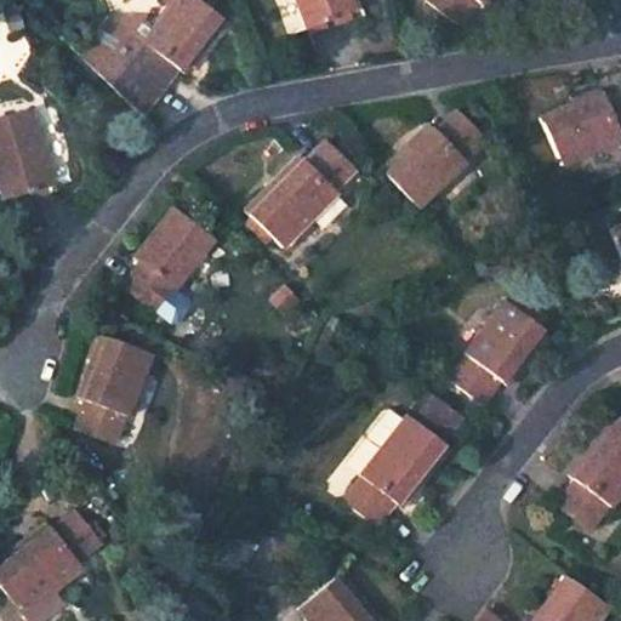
[(171,0),(149,27),(137,16),(107,13),(78,50),(132,102),(142,90),(151,92),(176,63),(182,68),(223,18),(211,9),(216,0),(171,0)]
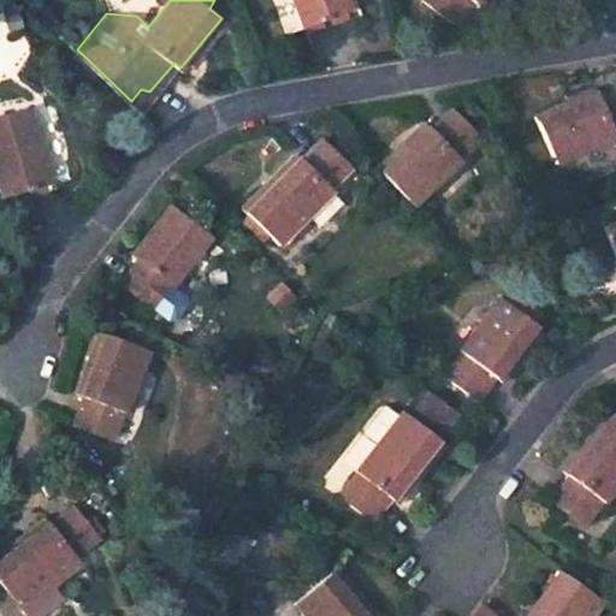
[(344,0),(292,0),(303,24),(347,5),(344,0)]
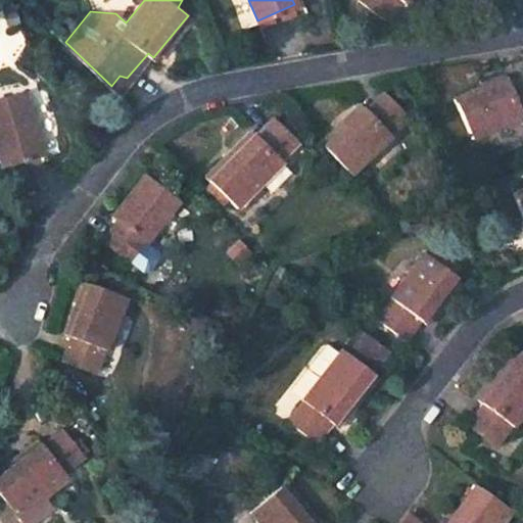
[(408,0),(364,0),(385,15),(397,0),(402,0),(407,2),(408,0)]
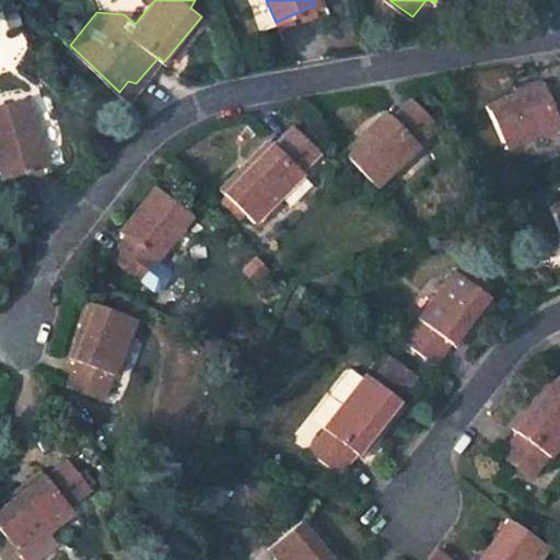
[(540,77),(487,100),(505,142),(558,120),(558,118),(559,116),(559,73),(544,80),(540,77)]
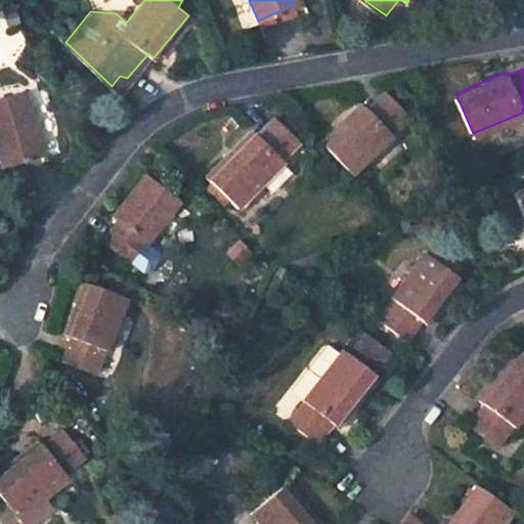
[(405,112),(383,89),(366,106),(361,102),(322,142),(351,171),(391,133),(388,129),(405,112)]
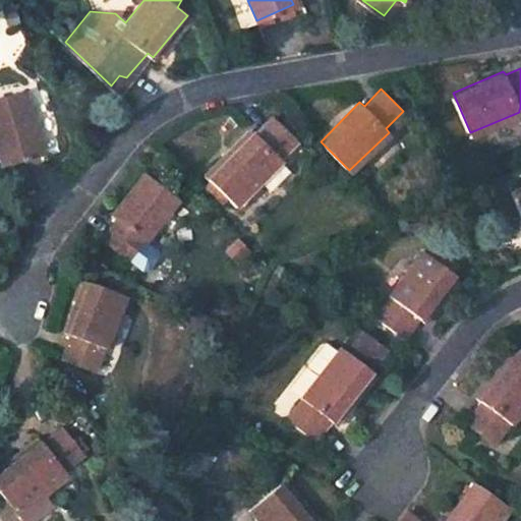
[(25,91),(0,98),(0,149),(4,164),(43,152),(25,91)]
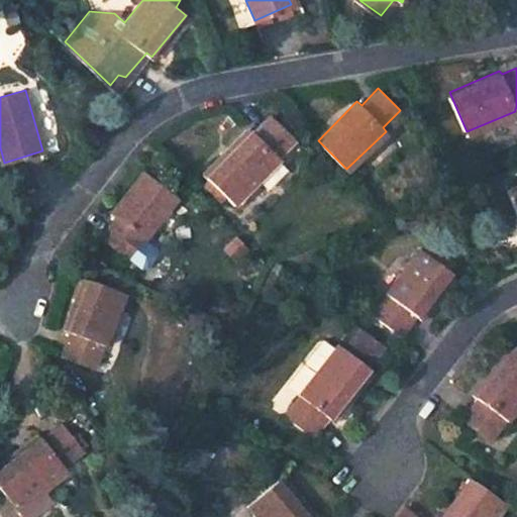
[(293,133),(269,112),(252,129),(246,126),(205,173),(236,200),(279,156),(277,152),(293,133)]
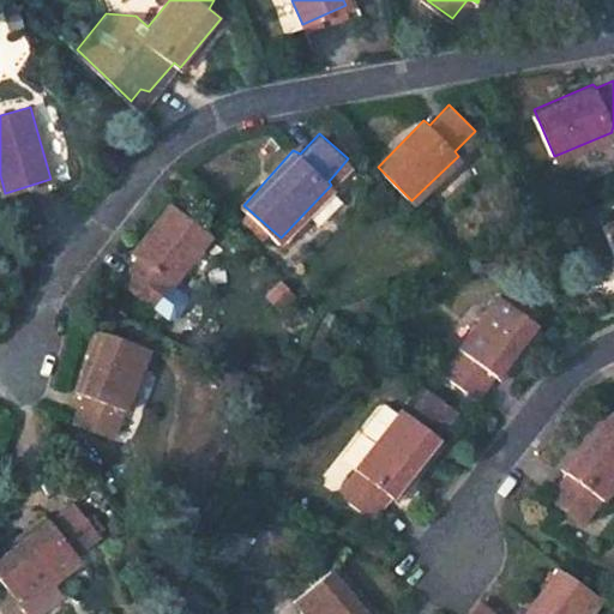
[(206,232),(168,202),(130,251),(134,256),(118,281),(148,304),(166,280),(168,282),(206,232)]
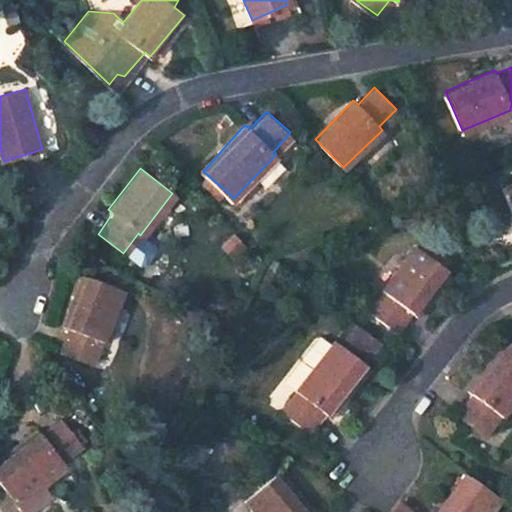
[(241,242),(228,227),(215,240),(227,254),(241,242)]
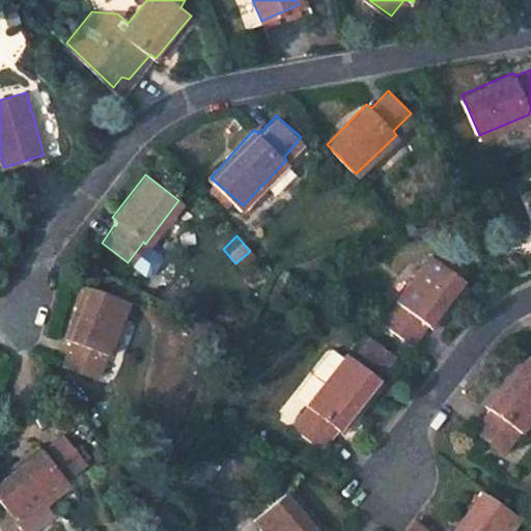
[(464,277),(427,252),(394,301),(397,303),(383,324),(410,342),(424,323),(429,326),(464,277)]
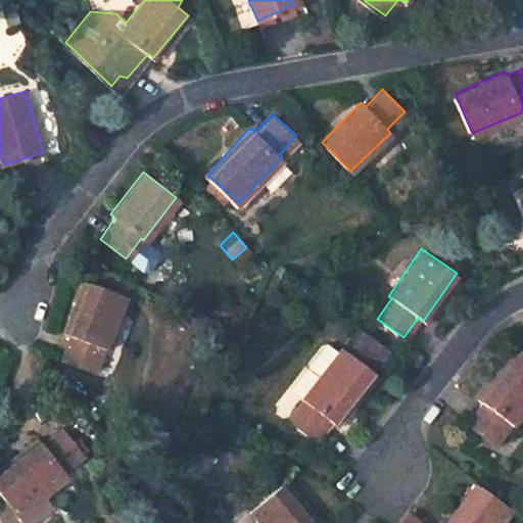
[(123,298),(83,283),(64,332),(69,334),(61,359),(91,371),(102,347),(105,347),(123,298)]
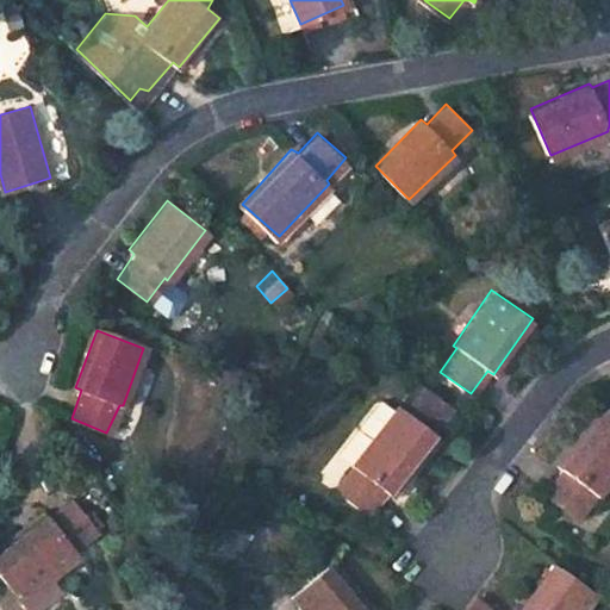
[(424,386),(417,381),(404,398),(411,404),(424,386)]
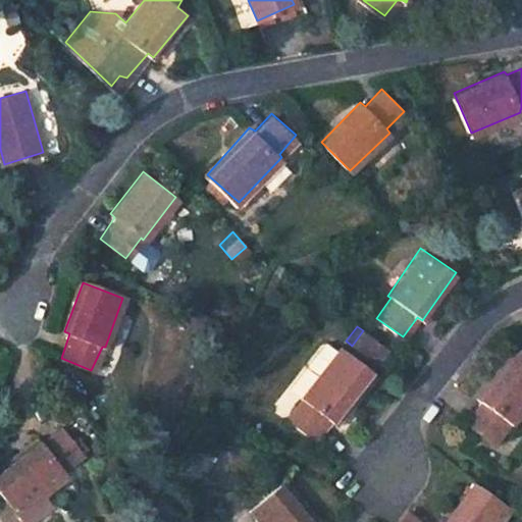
[(386,349),(363,330),(352,346),(375,363),(386,349)]
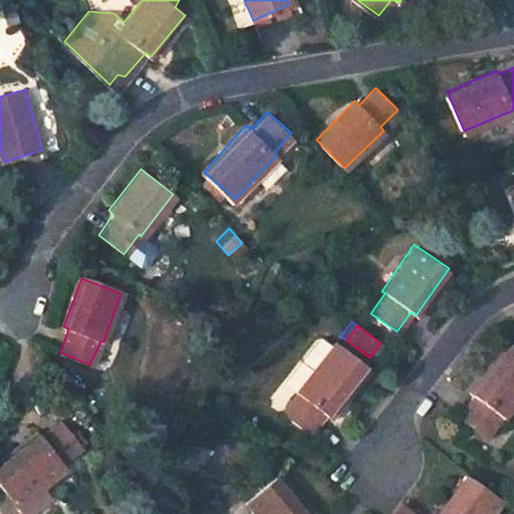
[(313,368),(331,344),(321,336),(315,337),(302,353),(302,360),(313,368)]
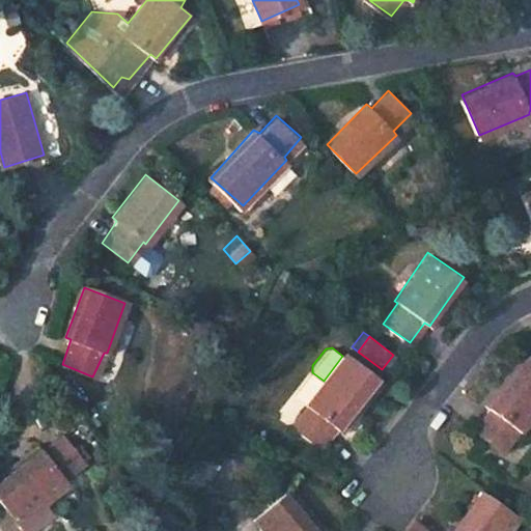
[(530,414),(530,357),(522,351),(485,401),(490,406),(476,425),(503,445),(516,428),(520,429),(530,414)]
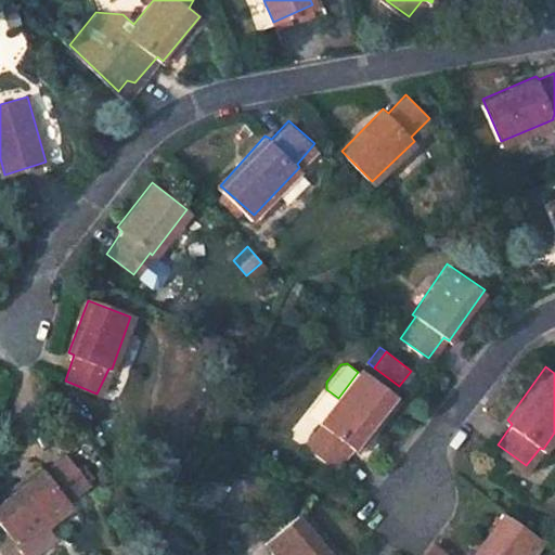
[(398,397),(361,369),(358,372),(338,398),(321,418),(323,422),(306,444),(334,466),(351,444),(358,448),(398,397)]
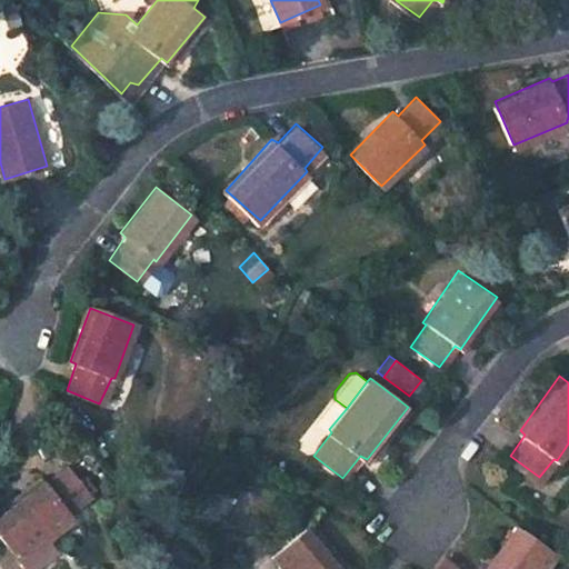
[(43,536),(70,513),(68,511),(89,495),(65,467),(45,480),(41,478),(0,509),(0,536),(16,558),(17,557),(43,536)]
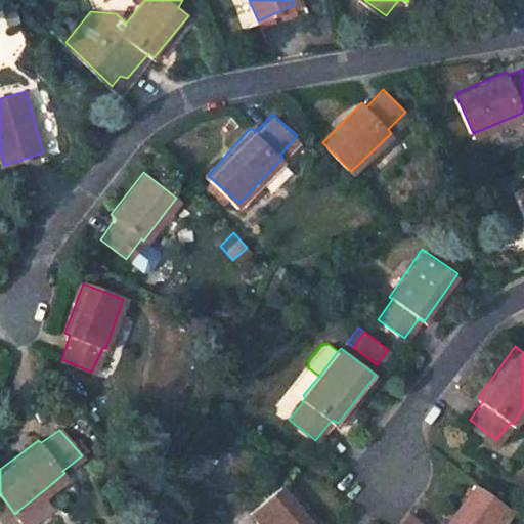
[(317,523),(282,483),(251,511),(262,523),(317,523)]
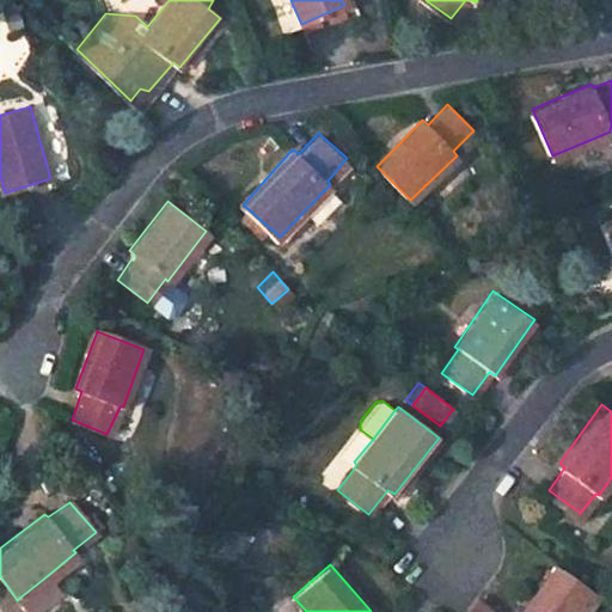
[(557,564),(520,611),(586,611),(599,595),(557,564)]
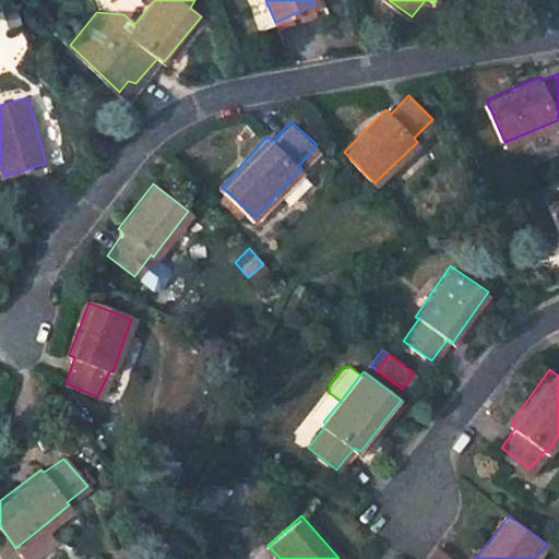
[(43,526),(16,547),(26,558),(30,558),(54,540),(43,526)]
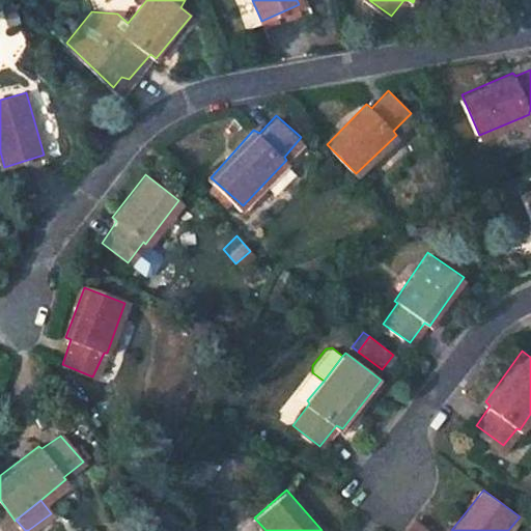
[(429,530),(413,519),(403,530),(429,530)]
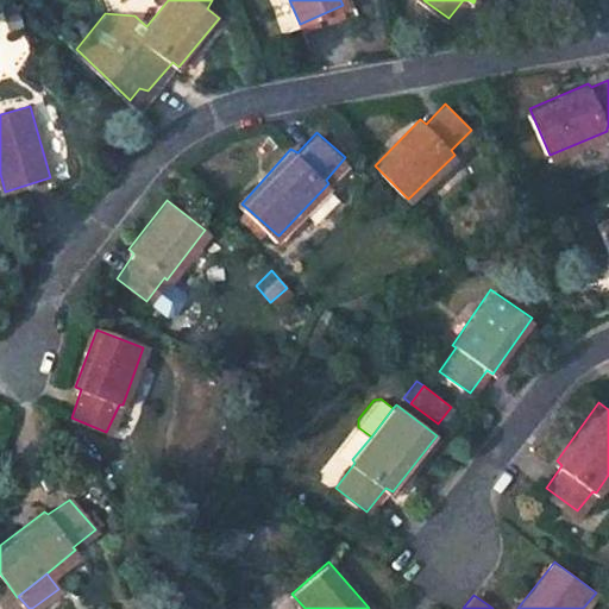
[(5,607),(6,608),(26,608),(17,597),(5,607)]
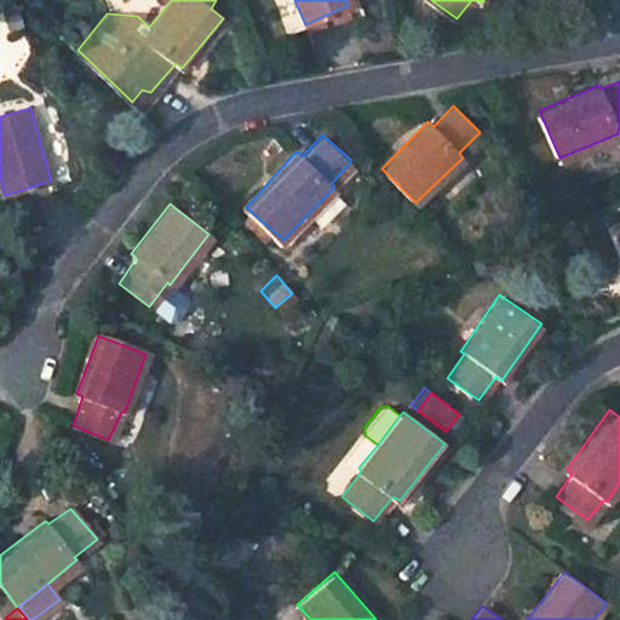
All buildings are outlined.
